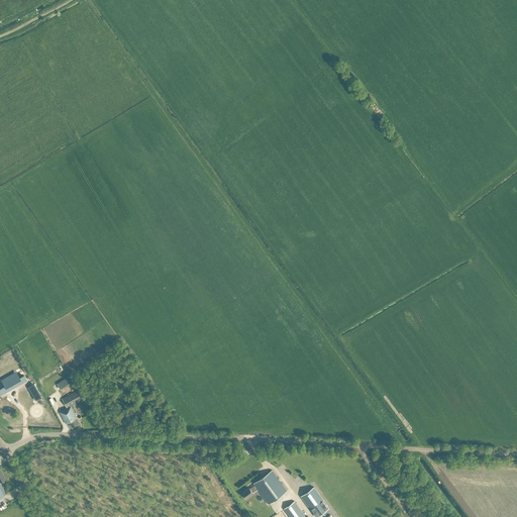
[(26,380),(23,375),(19,378),(18,378),(15,373),(2,381),(5,386),(8,391),(26,380)]
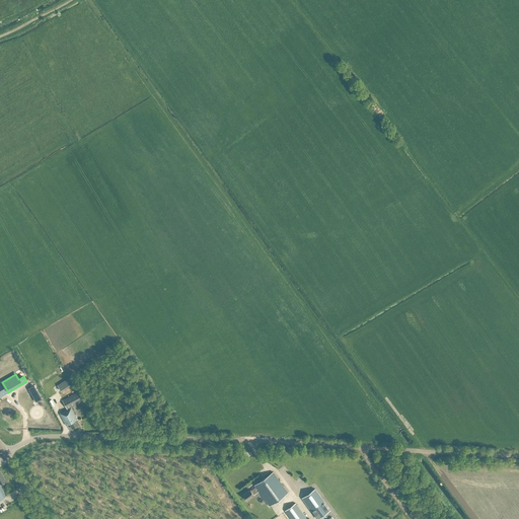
[(61,391),(73,383),(69,377),(57,385),(61,391)]
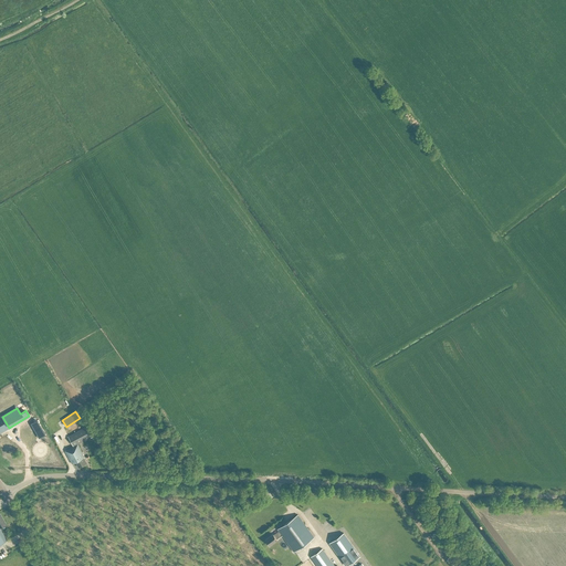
[(34,430),(41,427),(37,420),(31,423),(34,430)]
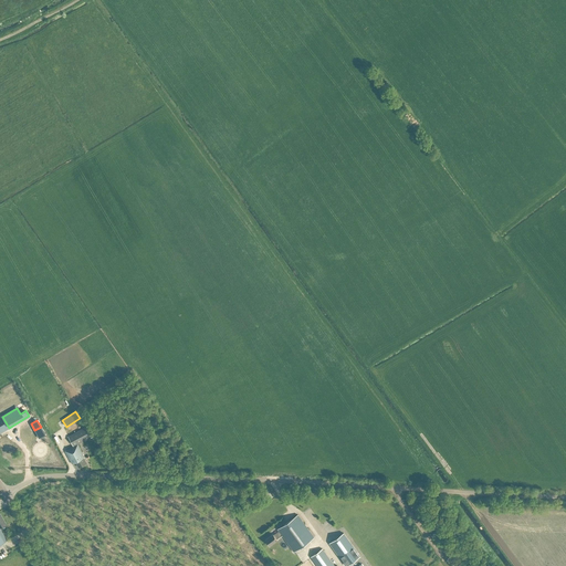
[(86,462),(84,457),(77,443),(92,436),(87,427),(69,437),(73,446),(65,451),(72,463),(76,461),(79,467),(86,462)]
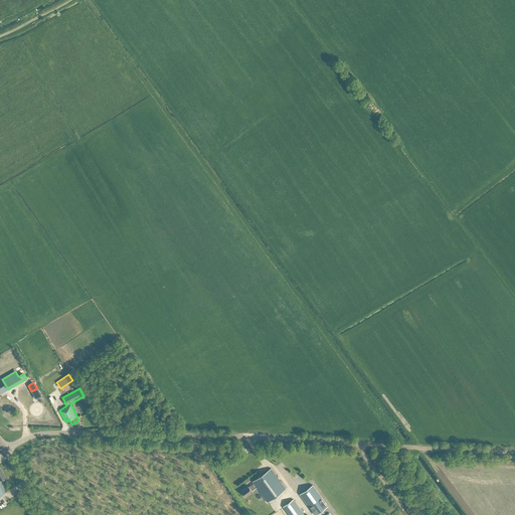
[(286,488),(271,468),(252,482),(253,483),(248,487),(248,486),(241,491),(245,496),(252,491),(251,491),(256,487),(268,502),(286,488)]
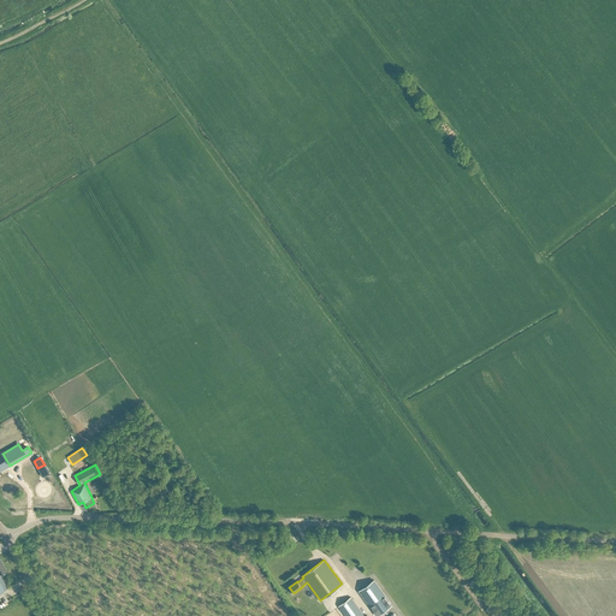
[(374,580),(359,591),(375,615),(391,604),(374,580)]
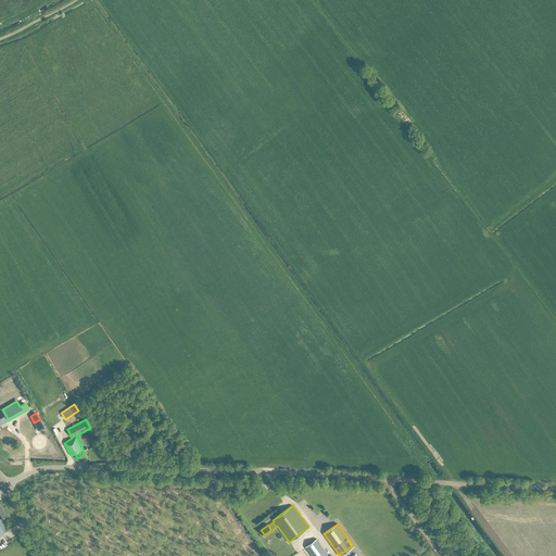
[(331,555),(330,555),(328,555),(316,539),(305,547),(292,555),(331,555)]
